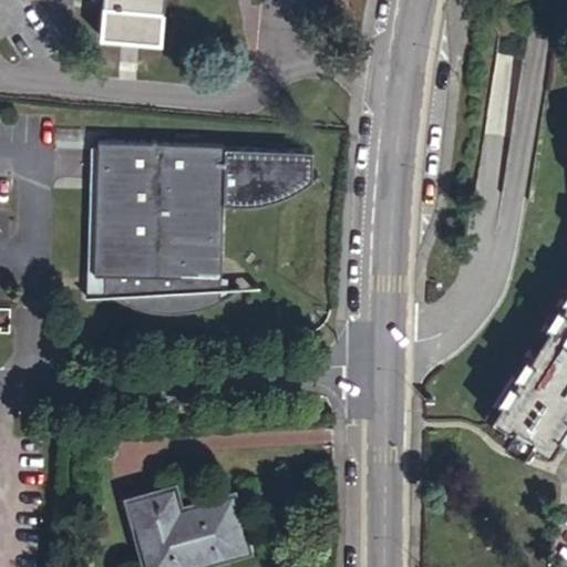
[(164,0),(104,0),(102,30),(162,35),(164,0)]
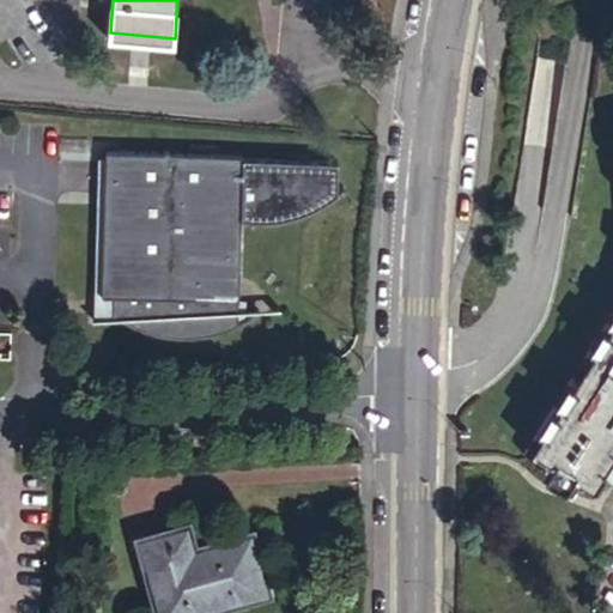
[(111,320),(119,320),(122,323),(140,333),(161,340),(174,341),(188,341),(201,339),(214,335),(222,333),(234,327),(235,313),(236,223),(252,225),(268,224),(277,223),(285,220),(302,216),(309,213),(325,204),(338,193),(340,190),(333,190),(334,165),(238,163),(238,159),(103,151),(98,295),(111,295),(111,320)]
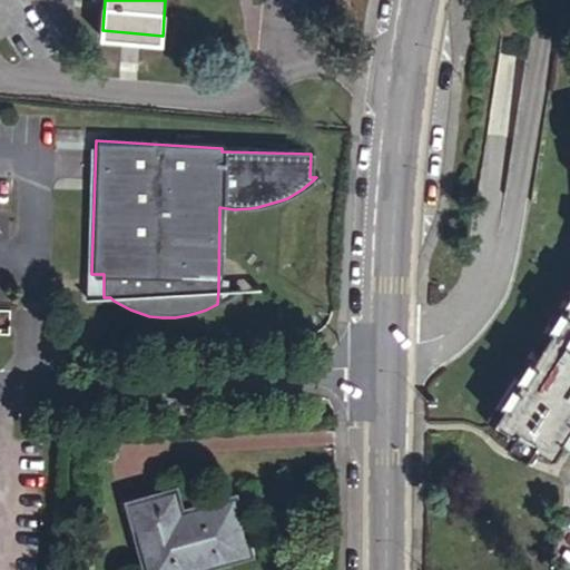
[(104,274),(91,274),(91,296),(104,297),(104,274)]
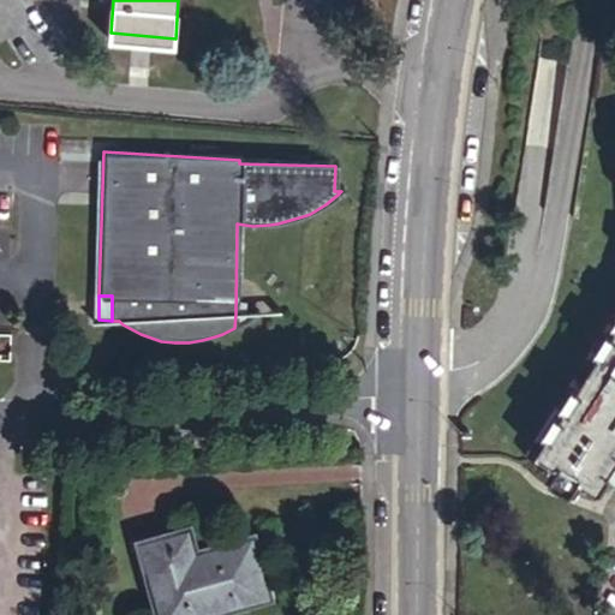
[(614,312),(586,360),(526,452),(547,465),(542,472),(544,473),(545,479),(562,491),(569,489),(572,489),(575,484),(592,494),(614,459),(614,312)]
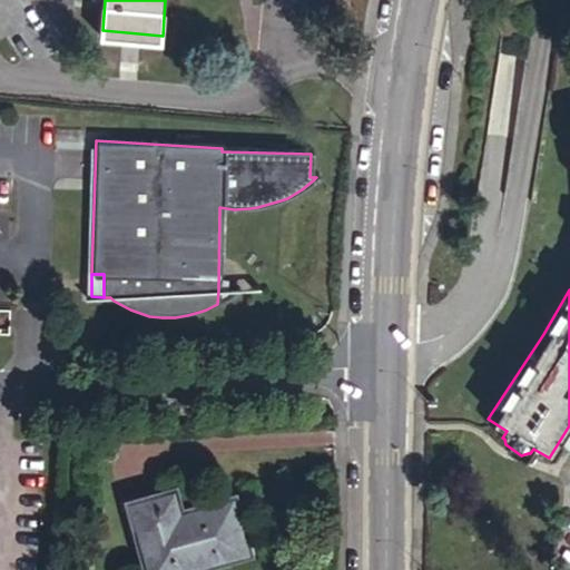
[(177,499),(131,511),(147,569),(202,569),(251,557),(235,501),(182,516),(177,499)]
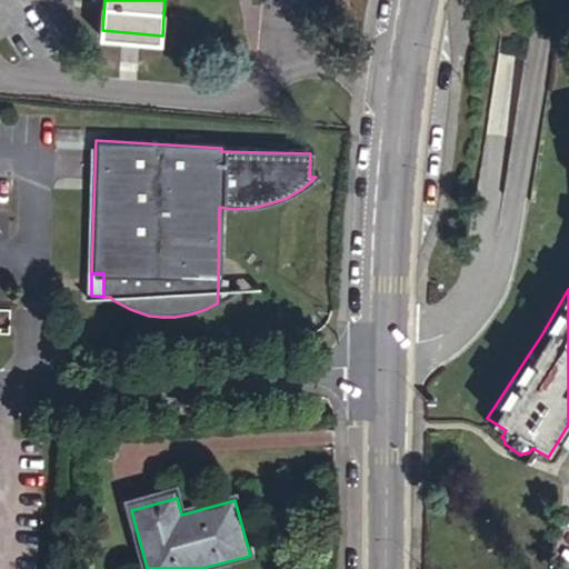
All buildings are outlined.
